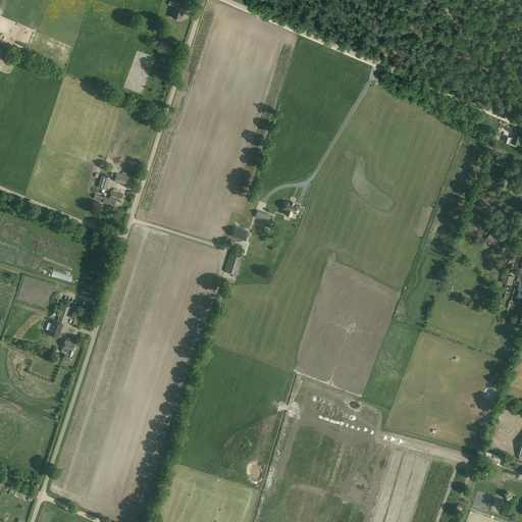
[(181,16),(184,12),(183,12),(184,8),(179,7),(180,3),(181,3),(181,0),(170,0),(170,1),(176,3),(176,6),(172,17),(179,19),(181,16)]
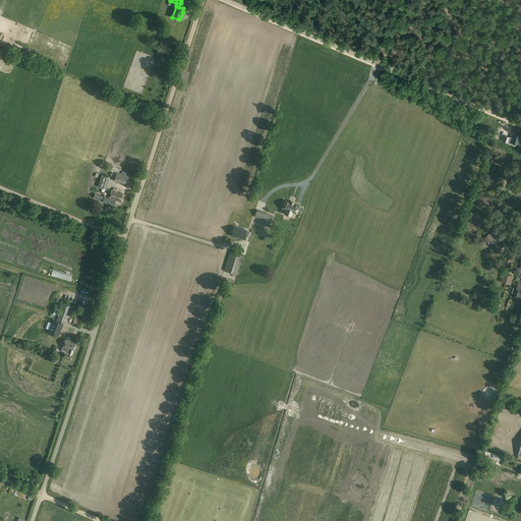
[(511,142),(518,145),(520,136),(514,134),(511,142)]
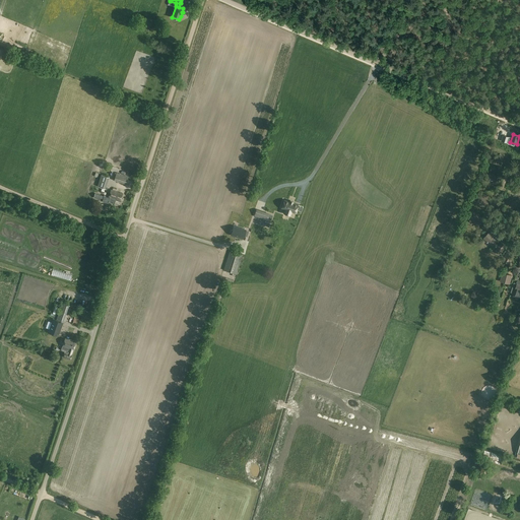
[(500,136),(498,140),(507,143),(508,139),(503,137),(503,136),(500,135),(500,136)]
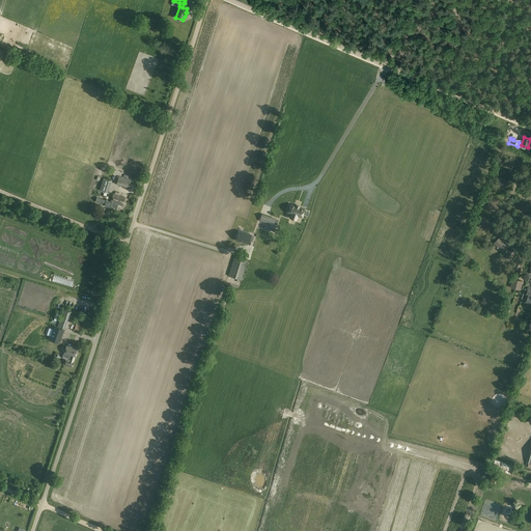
[(510,167),(515,163),(511,157),(505,161),(506,161),(510,167)]
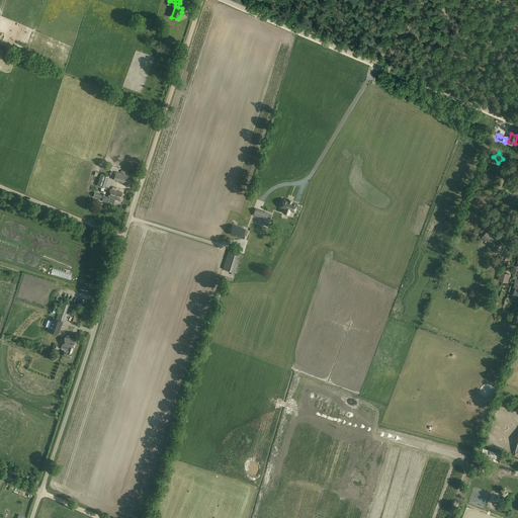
[(113,180),(125,183),(128,176),(116,172),(113,180)]
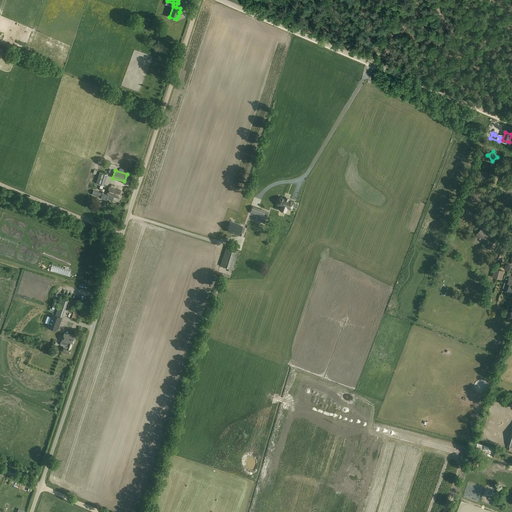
[(487,179),(490,173),(489,173),(483,170),(480,176),(487,179)]
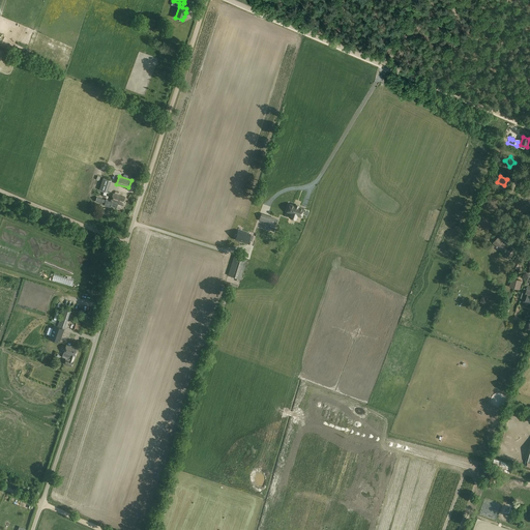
[(104,178),(99,189),(108,193),(111,180),(104,178)]
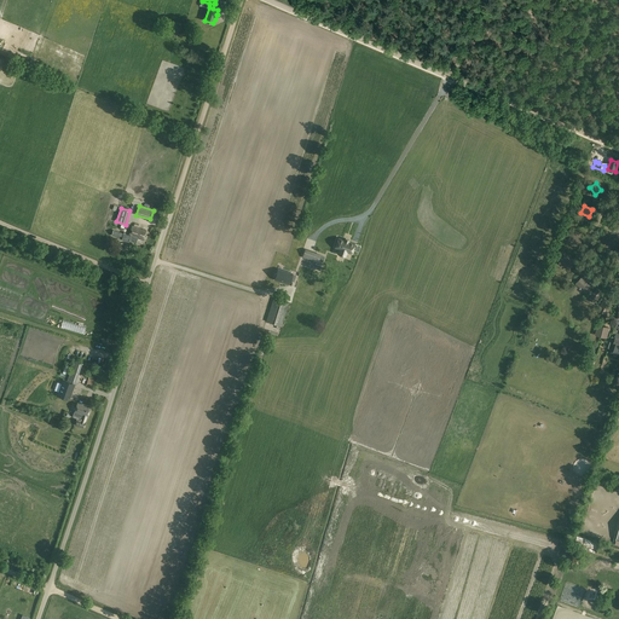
[(125,232),(123,233),(114,231),(113,236),(122,238),(121,239),(129,242),(129,241),(137,242),(138,238),(143,241),(146,231),(132,226),(129,235),(132,236),(126,235),(126,233),(125,232)]
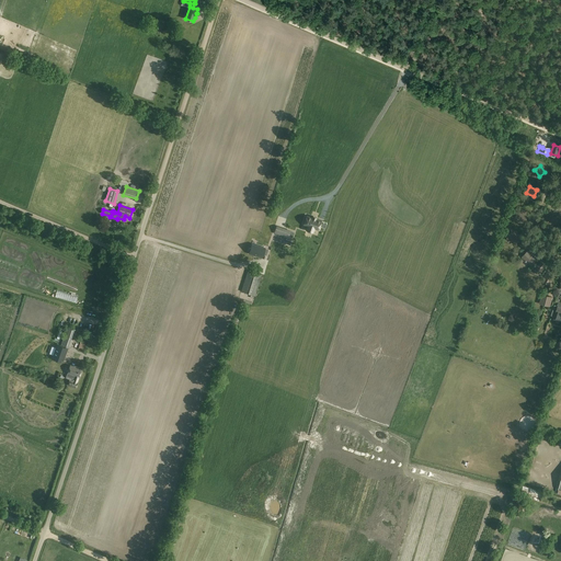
[(526,220),(528,214),(518,209),(516,217),(518,218),(518,219),(523,220),(523,219),(526,220)]
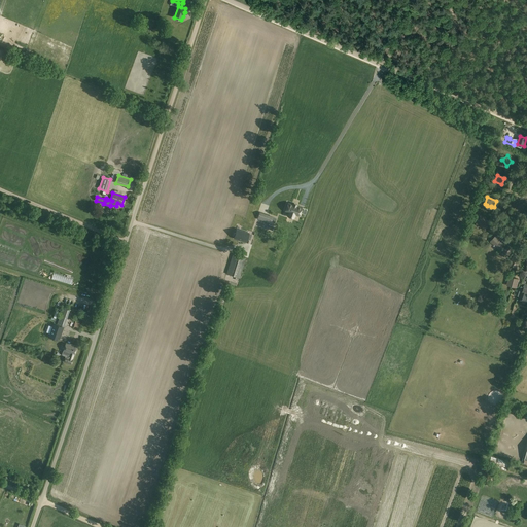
[(288,216),(294,218),(295,214),(300,215),(302,208),(296,206),(293,205),(288,203),(285,211),(289,212),(288,216)]
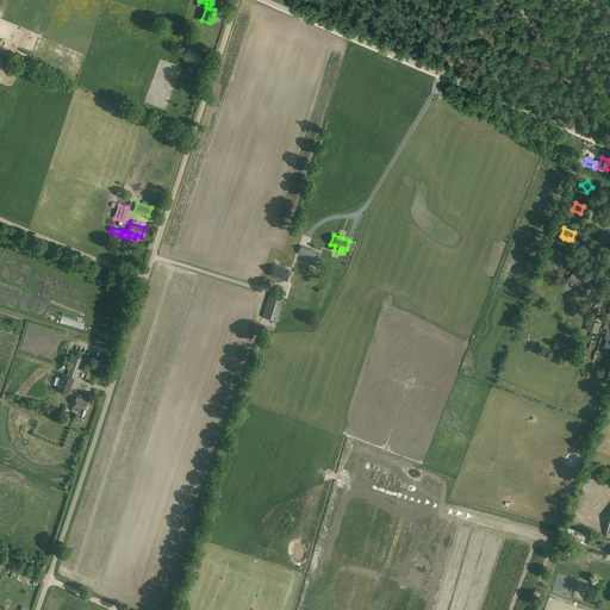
[(307,249),(305,255),(313,259),(316,251),(307,249)]
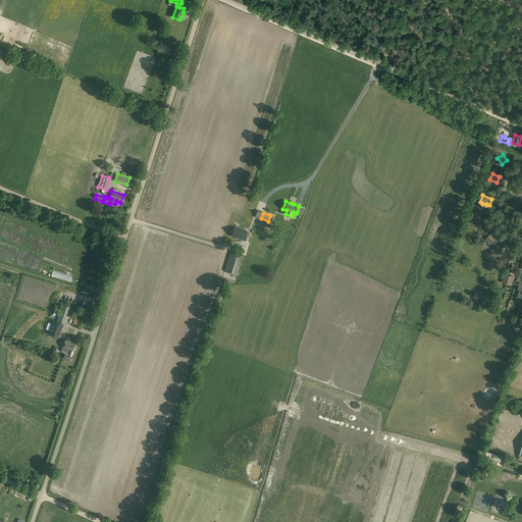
[(484,219),(475,215),(472,221),(474,222),(474,223),(478,225),(478,224),(481,226),(484,219)]
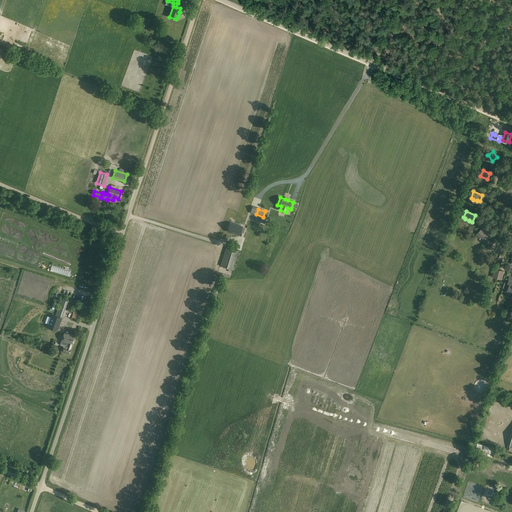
[(229,226),(228,226),(227,229),(228,230),(227,231),(239,235),(242,226),(230,223),(229,226)]
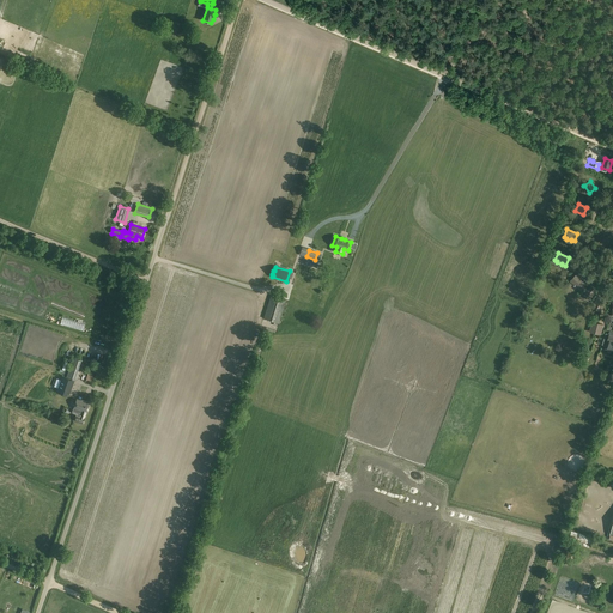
[(580,278),(576,274),(570,280),(581,290),(587,285),(580,278)]
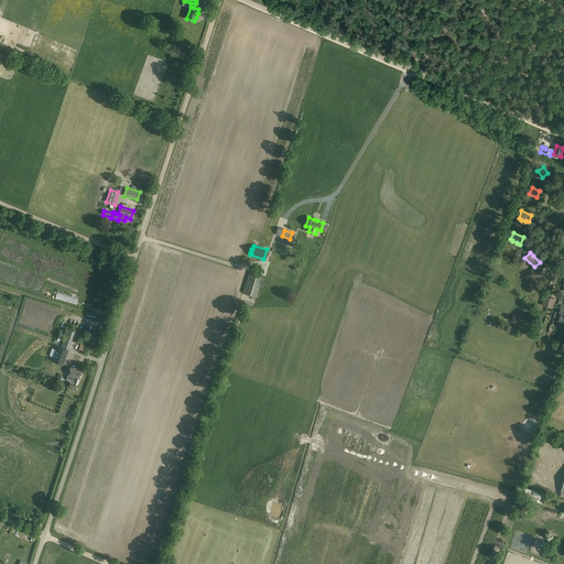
[(290,266),(292,260),(274,253),(271,260),(283,264),(284,263),(290,266)]
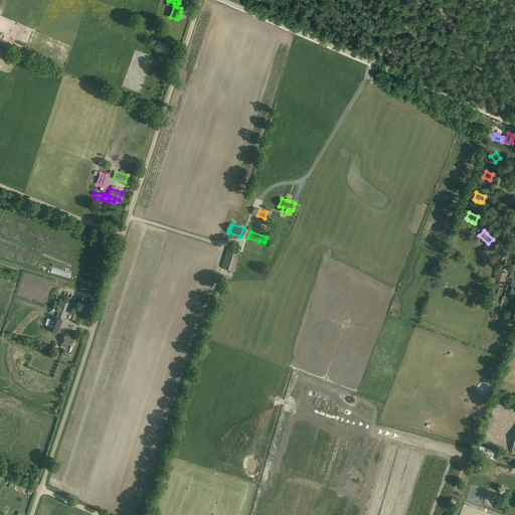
[(501,243),(496,240),(490,248),(494,251),(501,243)]
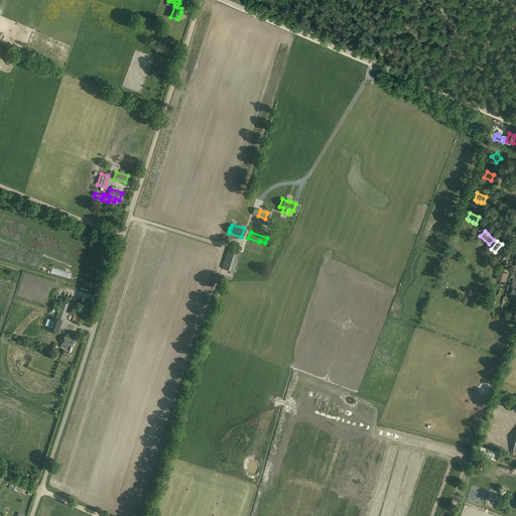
[(222,268),(235,272),(241,252),(228,248),(222,268)]
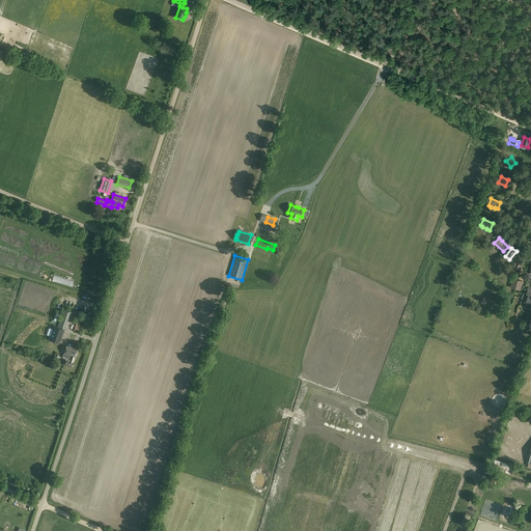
[(518,255),(515,259),(513,264),(516,267),(521,269),(524,262),(521,260),(522,257),(518,255)]
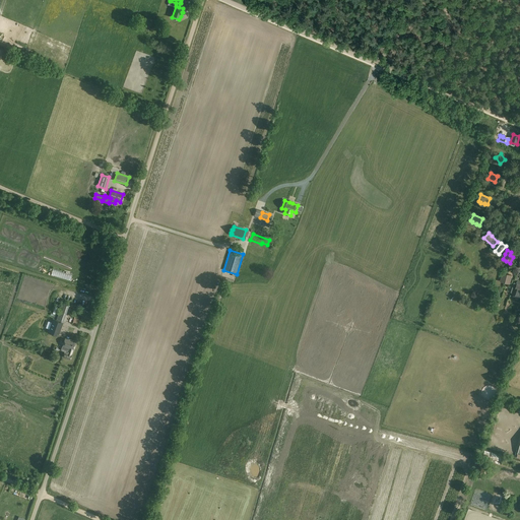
[(503,272),(501,281),(510,283),(512,275),(503,272)]
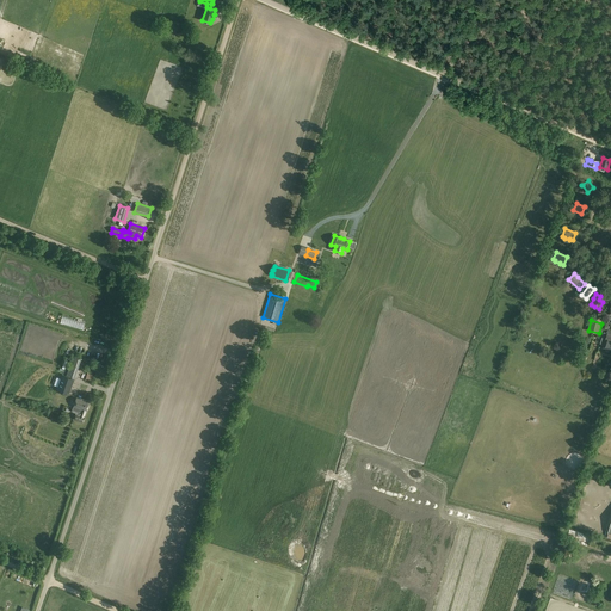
[(603,347),(610,350),(610,333),(608,333),(604,332),(600,343),(604,344),(603,347)]
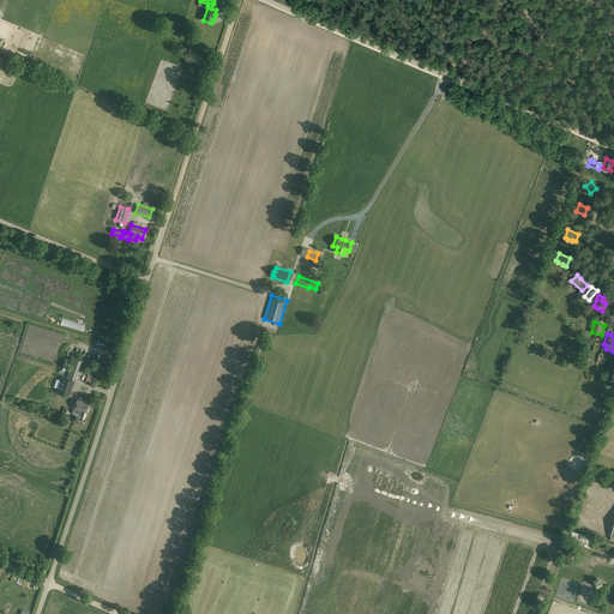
[(68,375),(74,377),(79,359),(73,356),(68,375)]
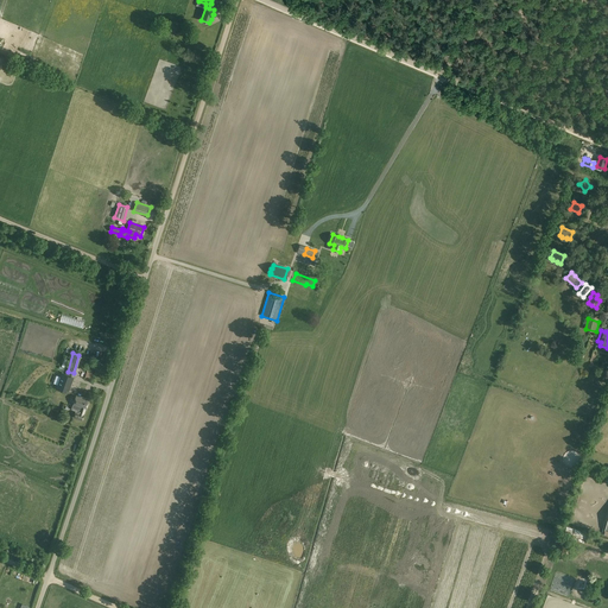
[(74,378),(65,374),(62,373),(57,388),(68,392),(74,378)]
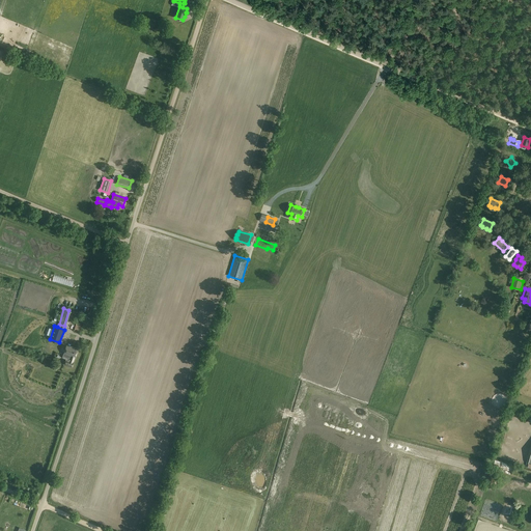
[(64,364),(72,366),(73,362),(75,358),(78,348),(66,344),(62,357),(66,359),(64,364)]
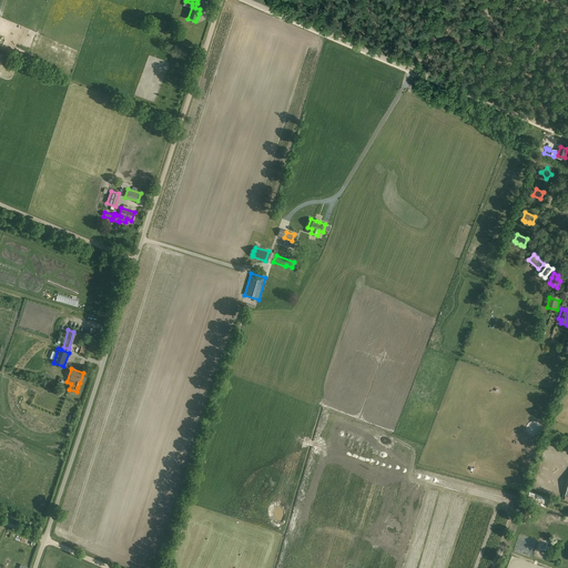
[(546,507),(549,498),(530,492),(527,499),(546,507)]
